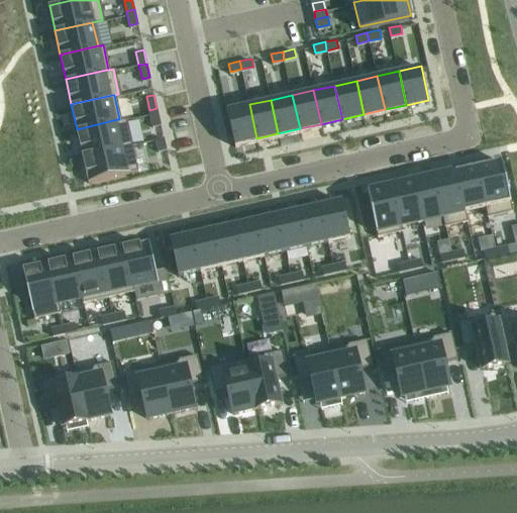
[(249,104),(227,109),(235,143),(256,138),(249,104)]
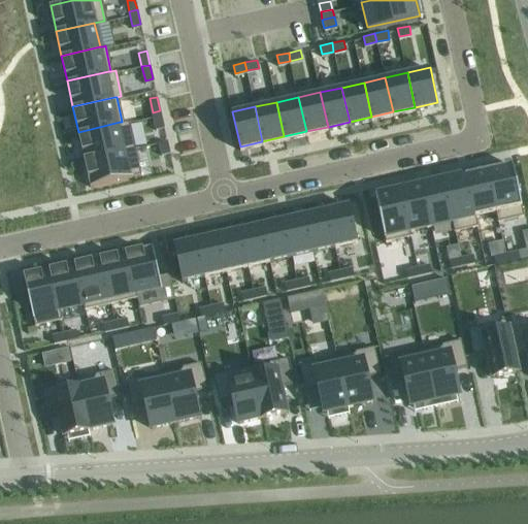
[(160,110),(153,112),(156,127),(164,125),(160,110)]
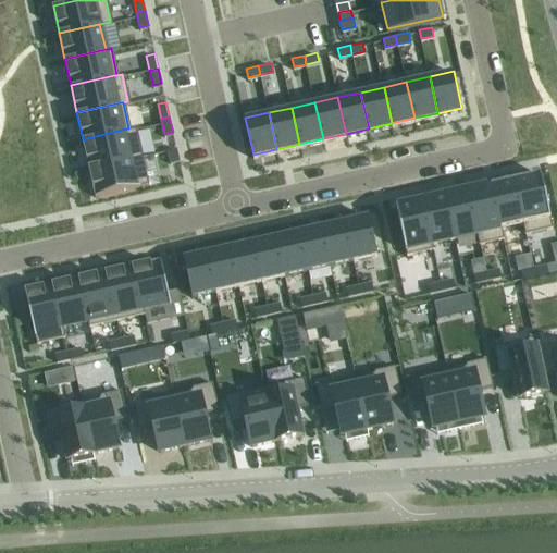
[(126,128),(83,139),(88,167),(133,157),(140,155),(135,127),(128,128),(126,128)]
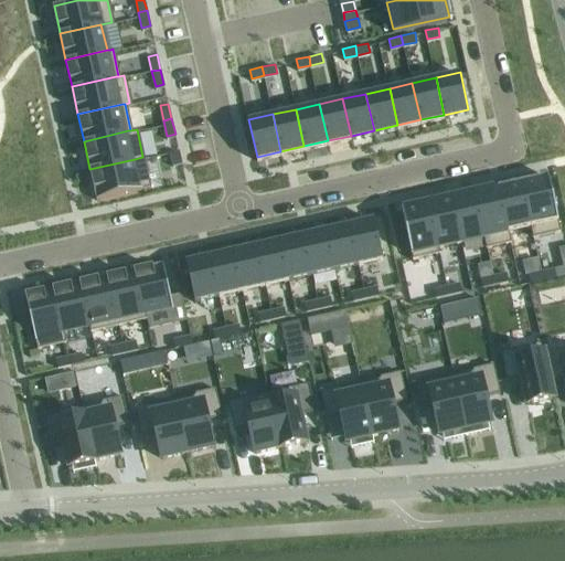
[(179,148),(170,150),(173,163),(181,161),(179,148)]
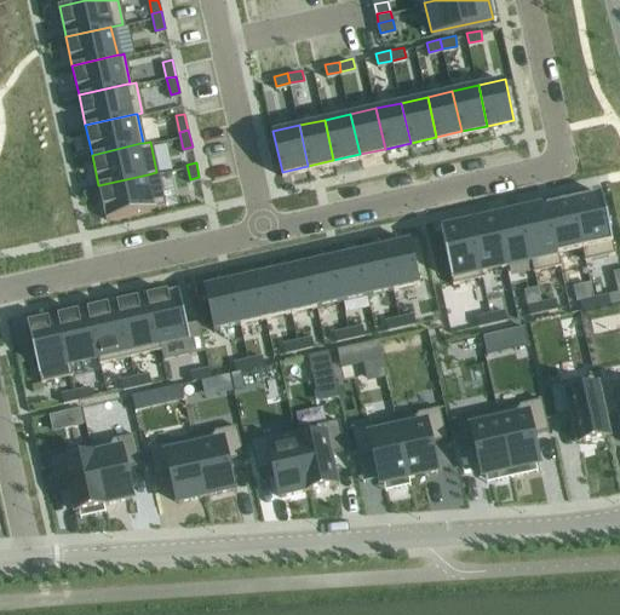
[(148,174),(98,185),(105,214),(154,203),(164,201),(156,172),(148,174)]
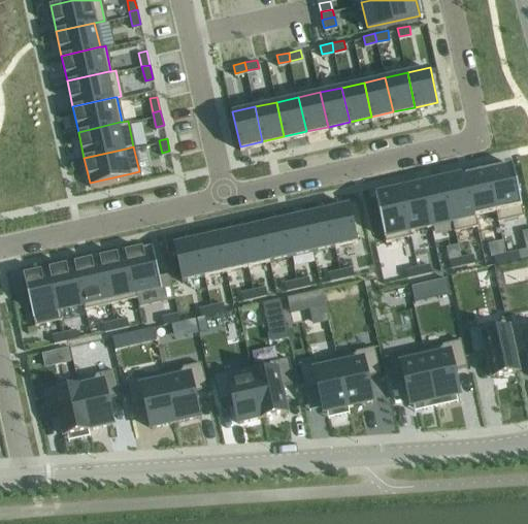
[(510,164),(488,169),(496,208),(498,217),(521,211),(520,203),(510,164)]
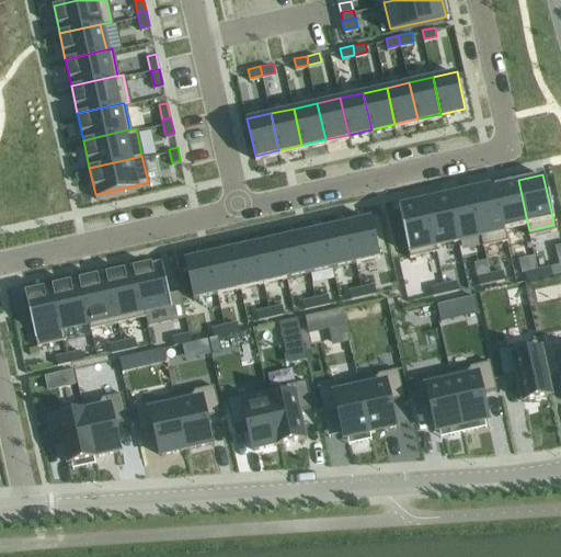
[(518,180),(495,185),(504,227),(527,222),(518,180)]
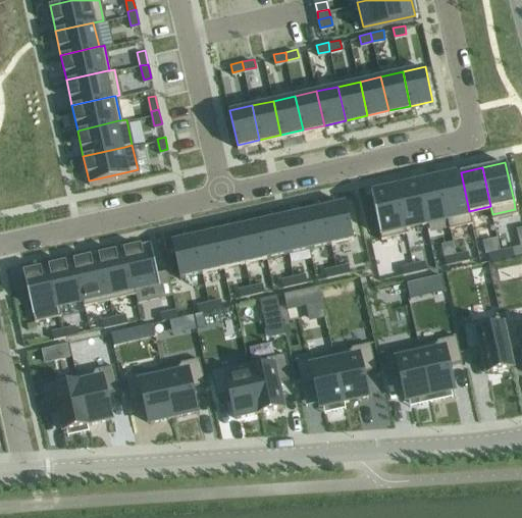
[(461,172),(439,176),(449,216),(450,224),(471,219),(469,211),(461,172)]
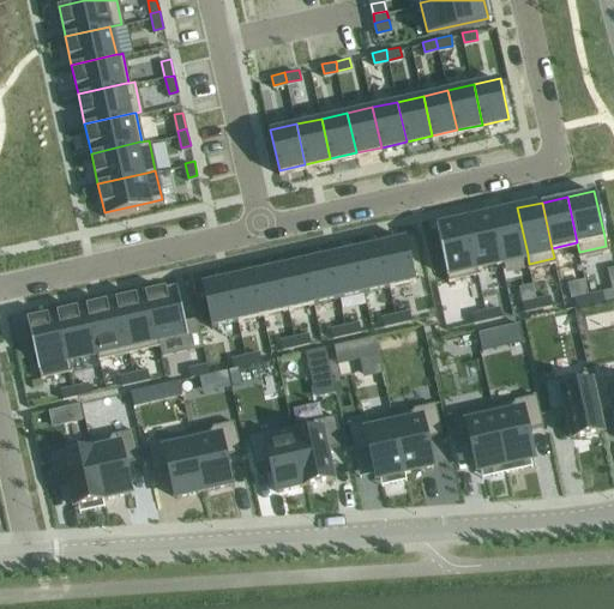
[(517,207),(492,213),(501,259),(528,254),(517,207)]
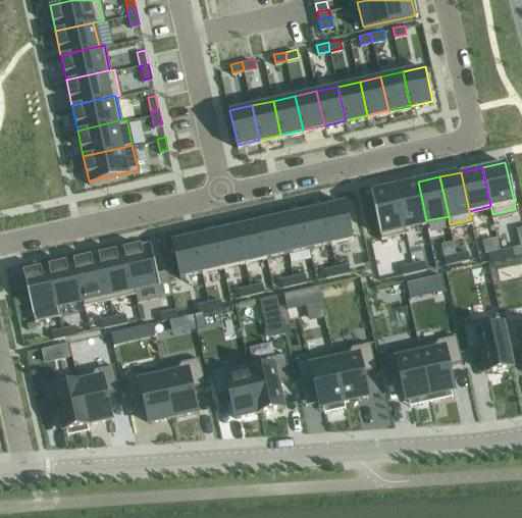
[(418,182),(396,187),(405,225),(426,220),(418,182)]
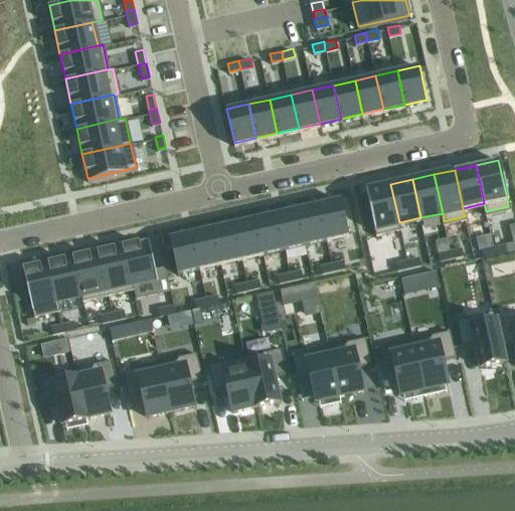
[(390,184),(366,189),(374,228),(375,232),(400,227),(399,222),(390,184)]
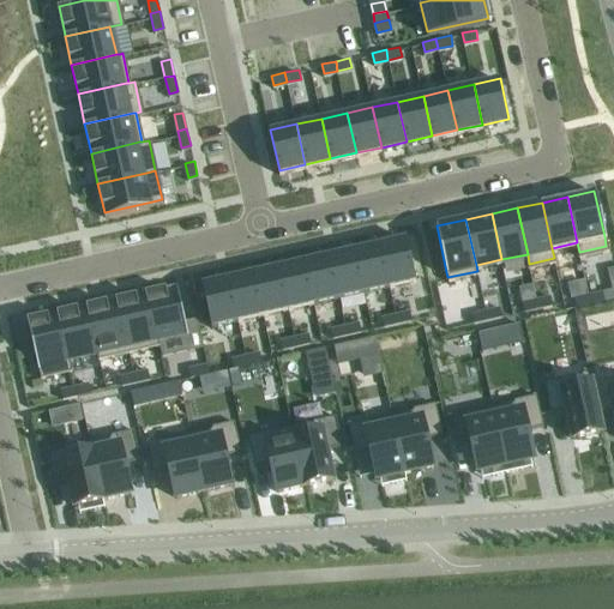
[(405,237),(380,242),(389,282),(414,276),(405,237)]
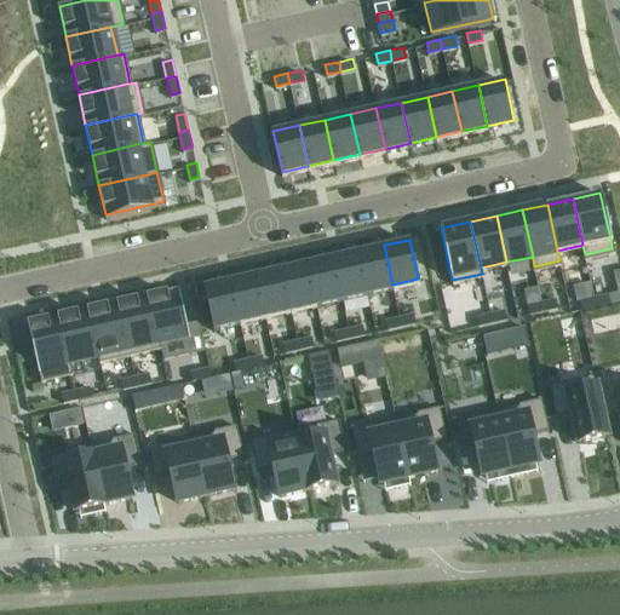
[(384,245),(359,251),(367,291),(392,285),(384,245)]
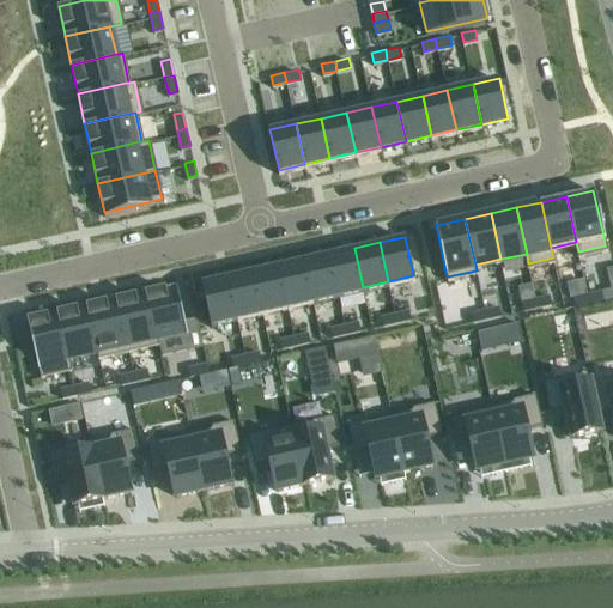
[(354,248),(328,254),(338,293),(363,287),(354,248)]
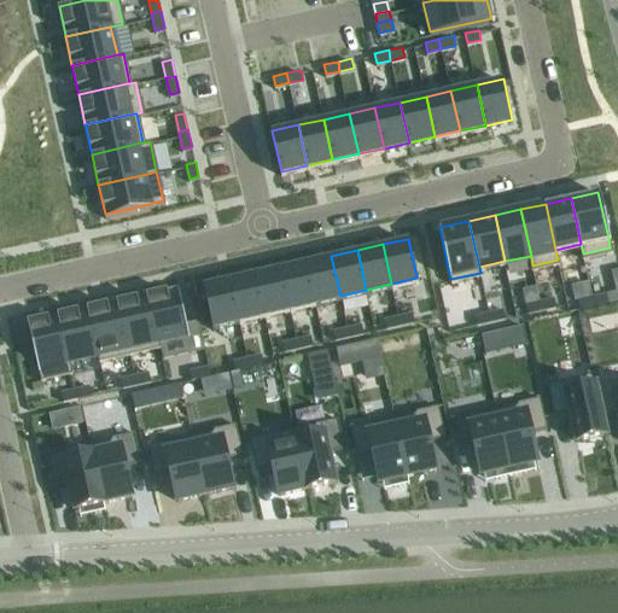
[(331,256),(305,262),(315,302),(340,296),(331,256)]
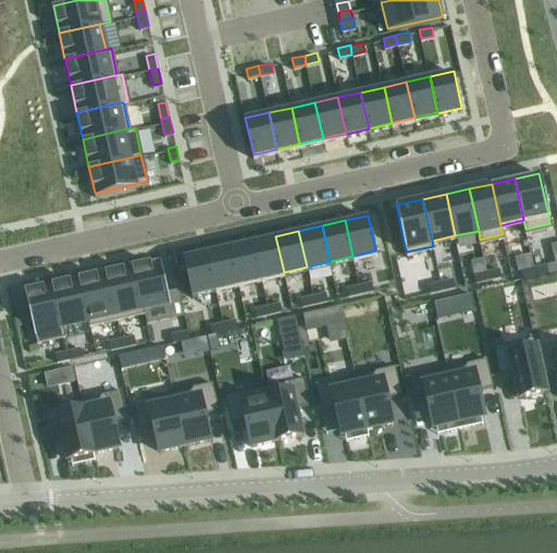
[(275,236),(252,242),(260,277),(284,272),(275,236)]
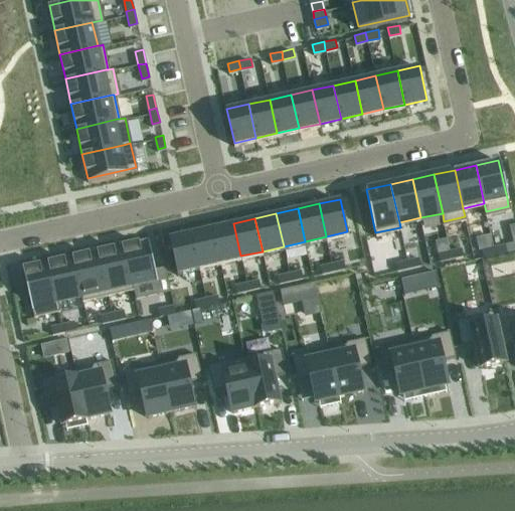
[(233,223),(212,227),(220,261),(240,256),(233,223)]
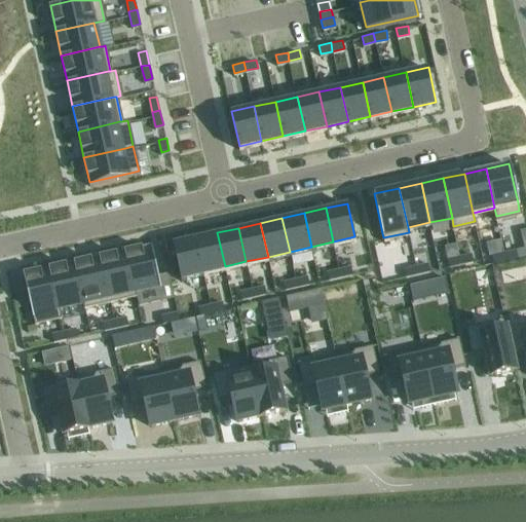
[(217,232),(195,237),(203,271),(225,266),(217,232)]
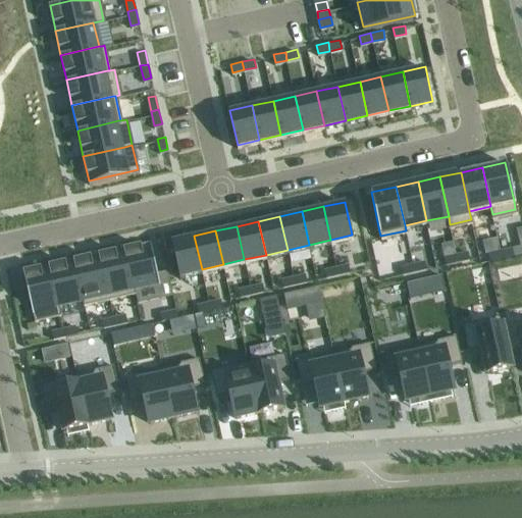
[(194,236),(172,241),(179,274),(202,269),(194,236)]
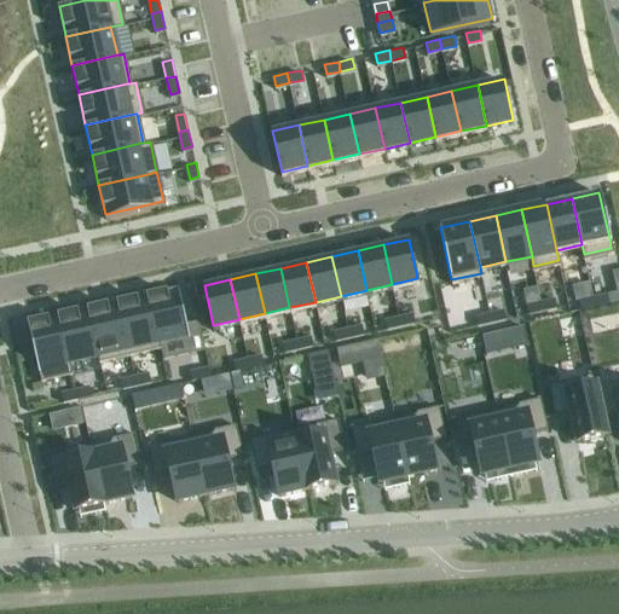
[(178,287),(148,293),(158,339),(187,331),(185,320),(178,287)]
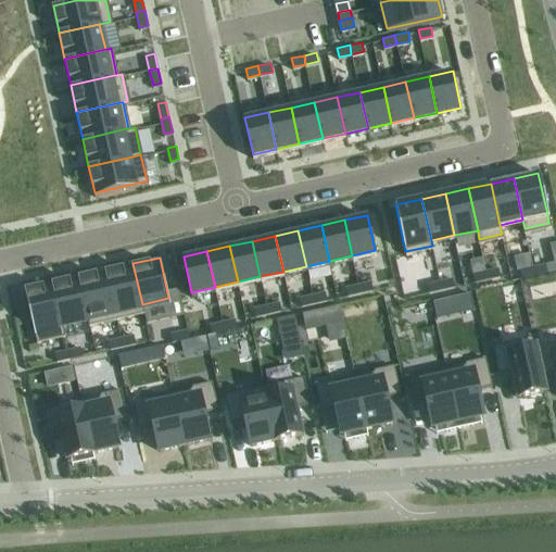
[(555,259),(545,262),(546,266),(547,271),(555,268),(555,259)]
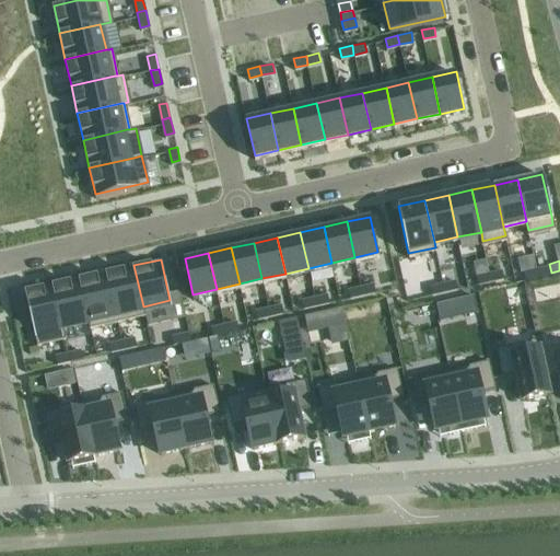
[(549,264),(536,266),(538,276),(551,273),(550,268),(549,264)]
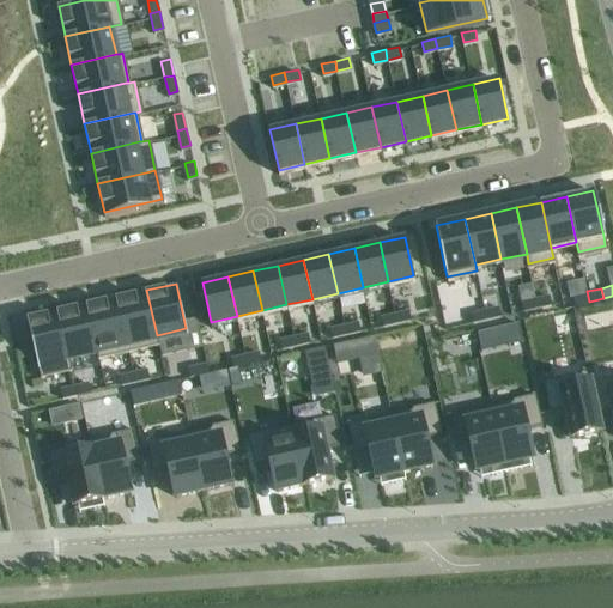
[(146,290),(116,297),(127,341),(128,348),(158,341),(157,335),(146,290)]
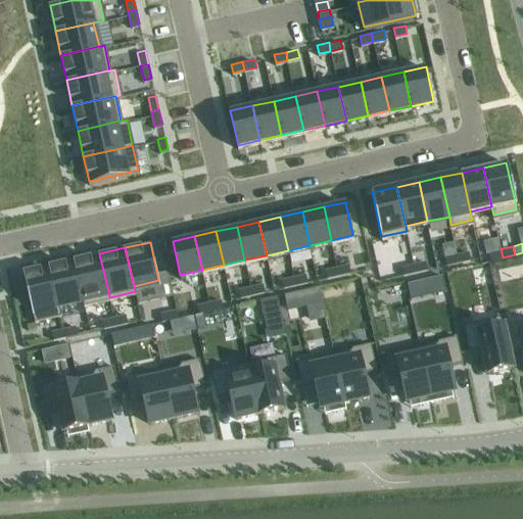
[(469,248),(458,251),(460,261),(471,257),(469,248)]
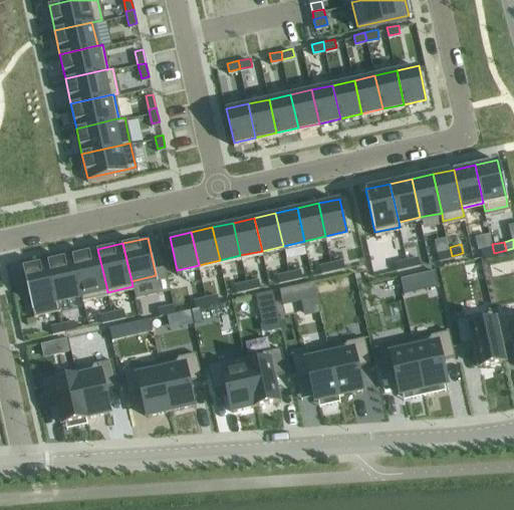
[(492,244),(481,247),(483,255),(494,253),(492,244)]
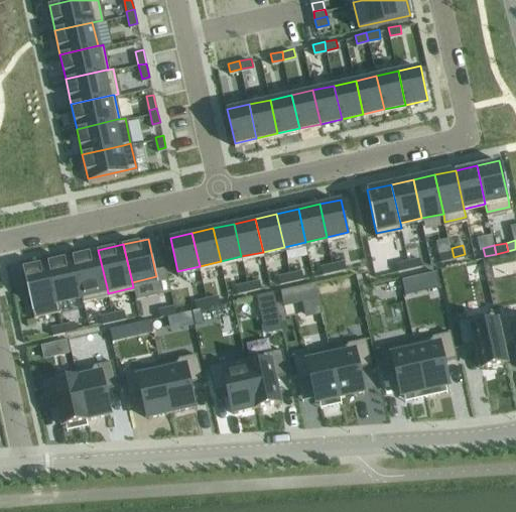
[(452,248),(439,251),(441,259),(454,257),(452,248)]
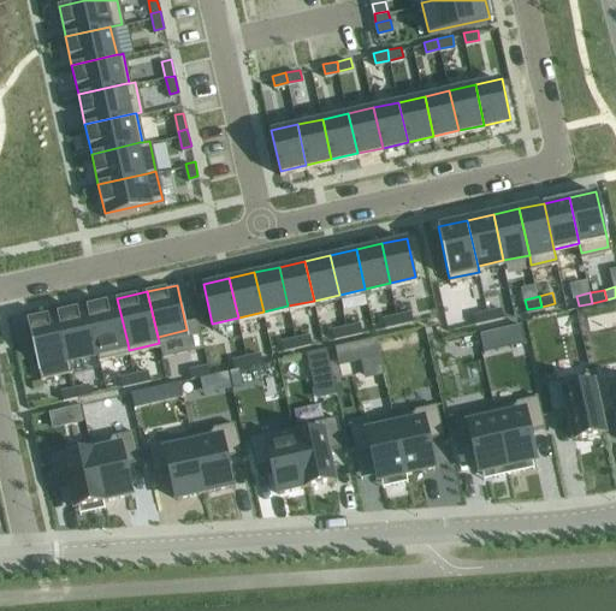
[(117,298),(88,304),(98,350),(100,357),(129,350),(128,343),(117,298)]
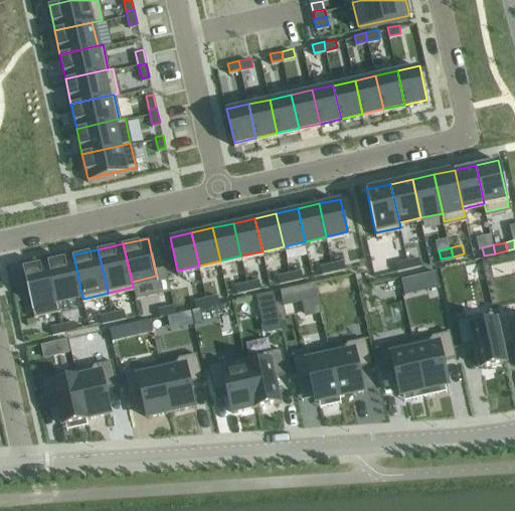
[(73,254),(48,261),(57,298),(81,293),(73,254)]
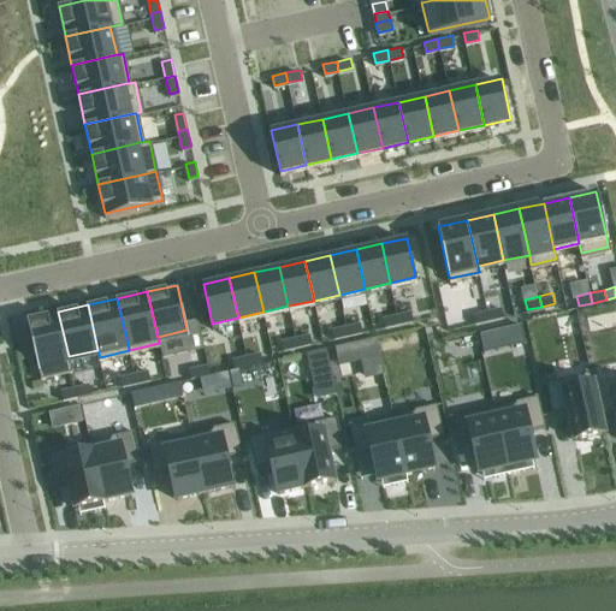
[(501,304),(487,307),(490,318),(503,314),(501,304)]
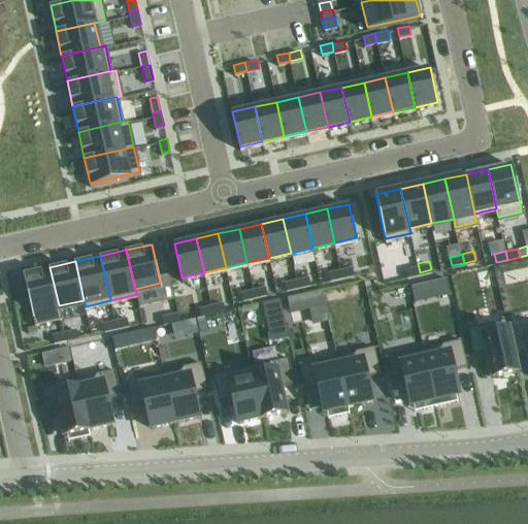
[(418,263),(405,266),(407,274),(420,272),(418,263)]
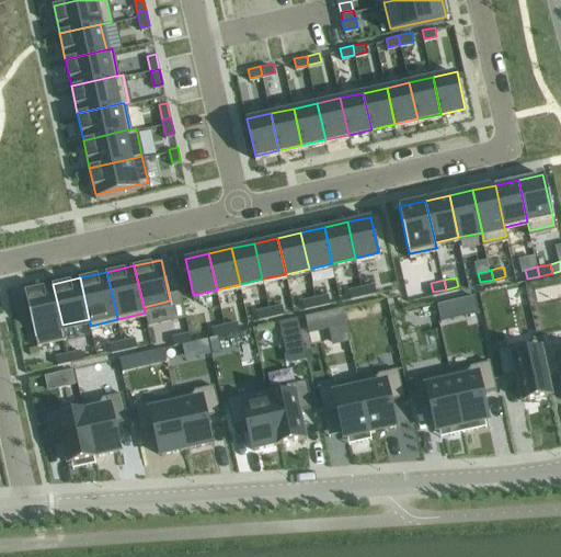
[(375,282),(362,284),(364,294),(376,291),(375,282)]
